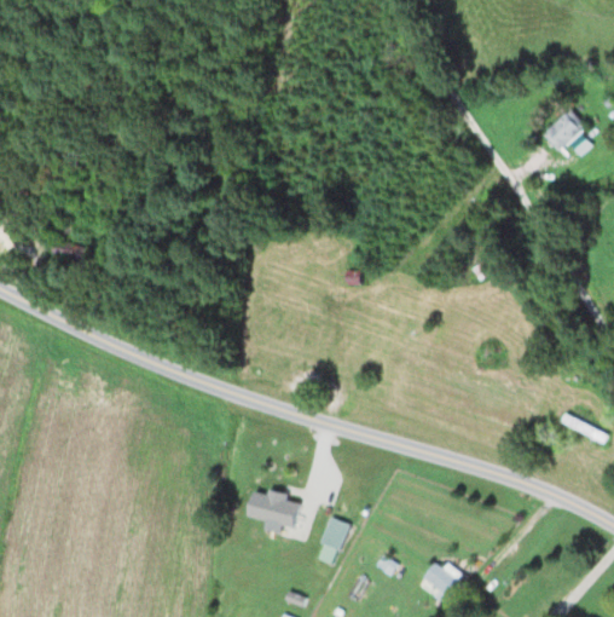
[(586,127),(571,109),(542,133),(556,151),(586,127)]
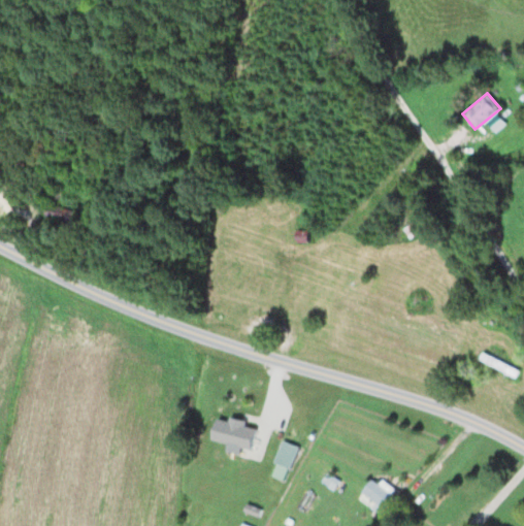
[(408,238),(423,230),(418,221),(402,228),(408,238)]
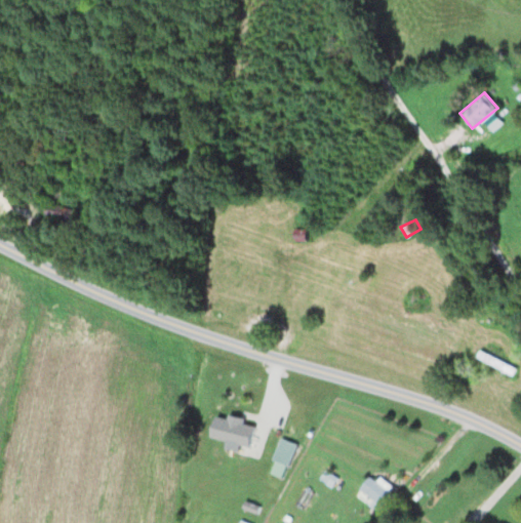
[(310,241),(311,230),(298,229),(297,240),(310,241)]
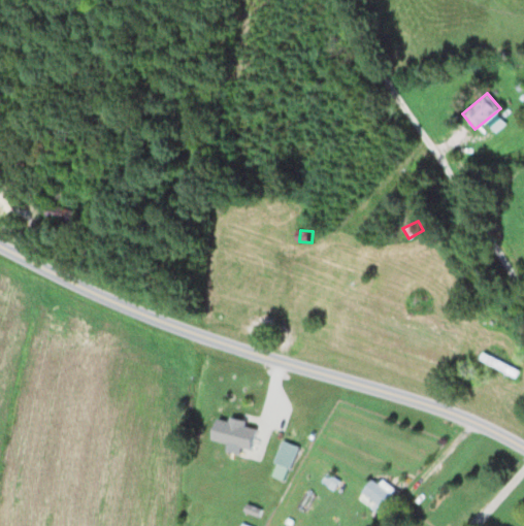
[(520,369),(481,352),(477,363),(516,380),(520,369)]
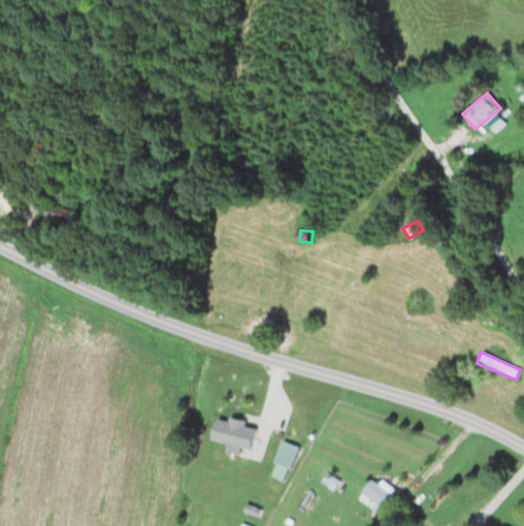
[(246,447),(251,428),(213,419),(208,437),(246,447)]
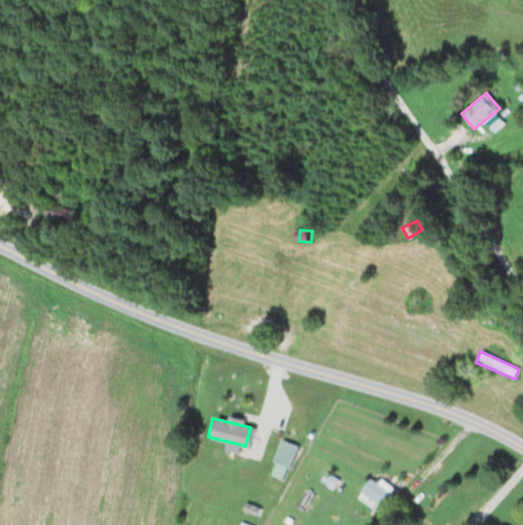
[(299,448),(286,441),(268,471),(281,480),(299,448)]
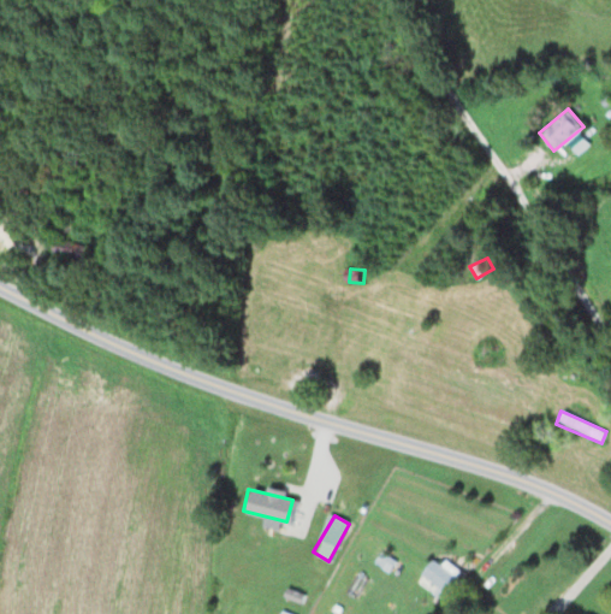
[(445,600),(466,574),(448,561),(443,567),(434,560),(419,579),(445,600)]
